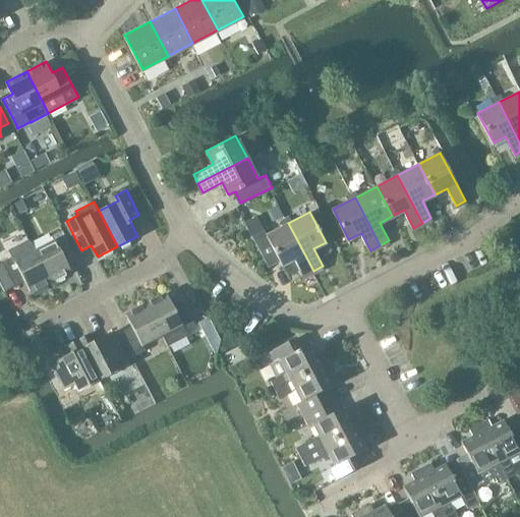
[(263,229),(252,234),(269,266),(279,260),(282,265),(295,259),(303,276),(313,271),(288,223),(266,234),(263,229)]
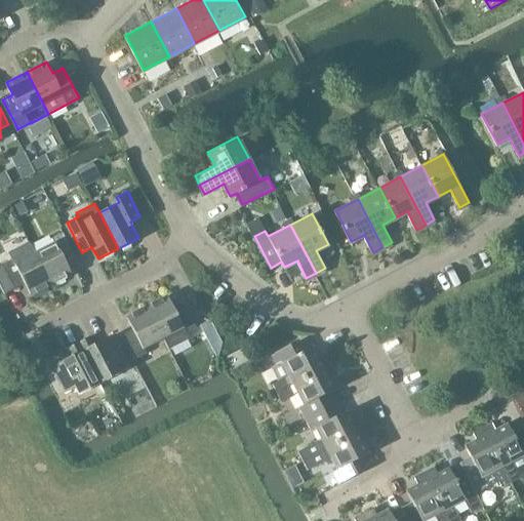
[(52,283),(72,272),(67,261),(76,255),(64,231),(52,237),(55,241),(36,251),(52,283)]
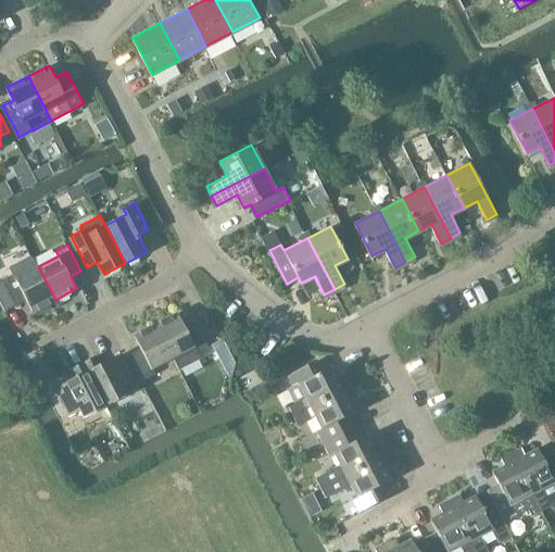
[(15,272),(0,278),(0,298),(5,310),(27,298),(34,311),(55,300),(38,266),(17,277),(15,272)]
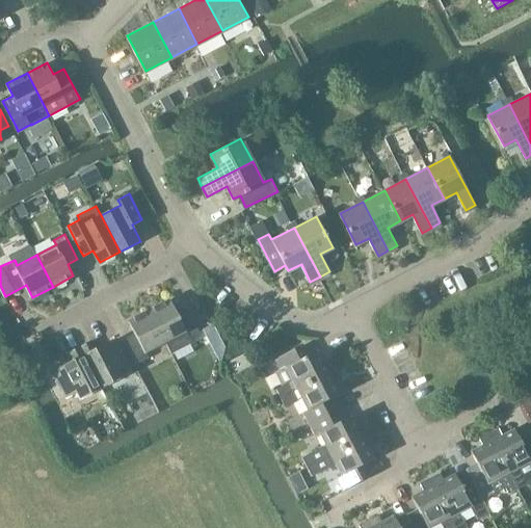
[(170,298),(150,309),(166,341),(173,352),(192,341),(189,336),(200,330),(186,305),(177,310),(170,298)]
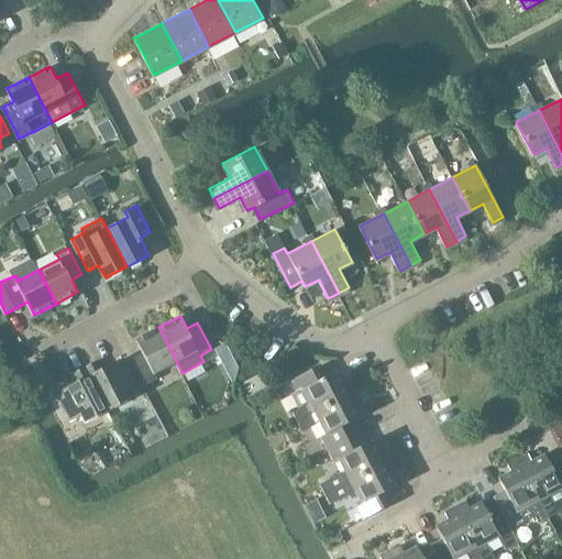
[(155,372),(176,361),(158,327),(136,338),(143,351),(132,357),(146,383),(158,376),(155,372)]
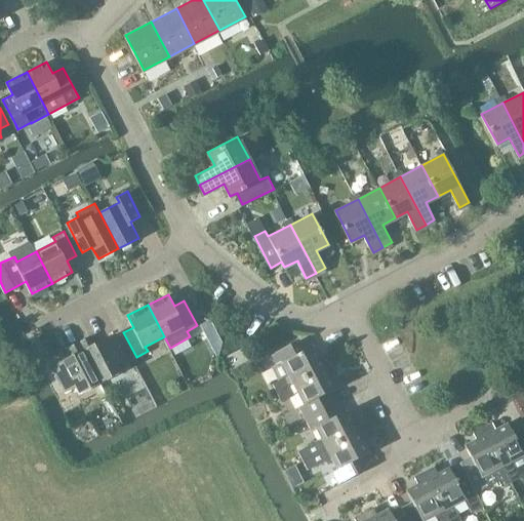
[(216,330),(210,318),(201,322),(208,334),(216,330)]
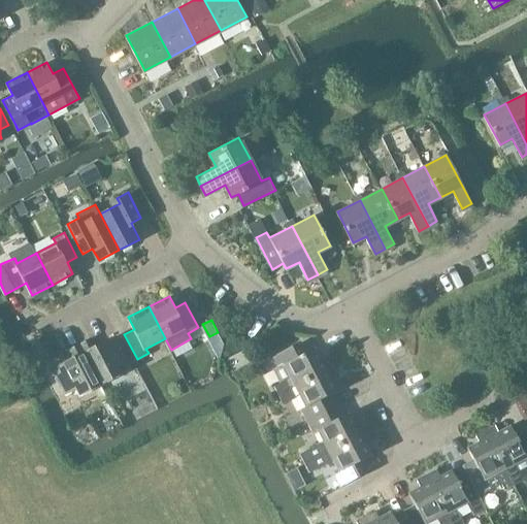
[(79,342),(83,348),(101,384),(123,372),(120,365),(130,360),(117,333),(96,345),(92,336),(79,342)]
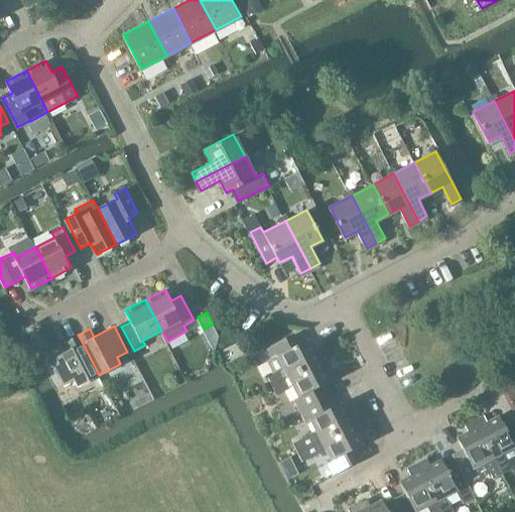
[(50,359),(63,384),(75,379),(78,386),(99,375),(81,340),(78,335),(67,340),(72,349),(50,359)]
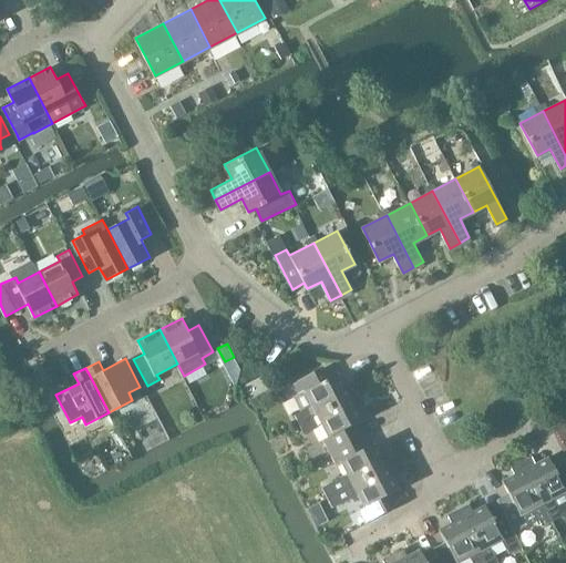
[(295,396),(301,408),(294,412),(298,422),(358,391),(353,381),(345,386),(338,372),(326,379),(320,368),(294,381),(299,393),(295,396)]
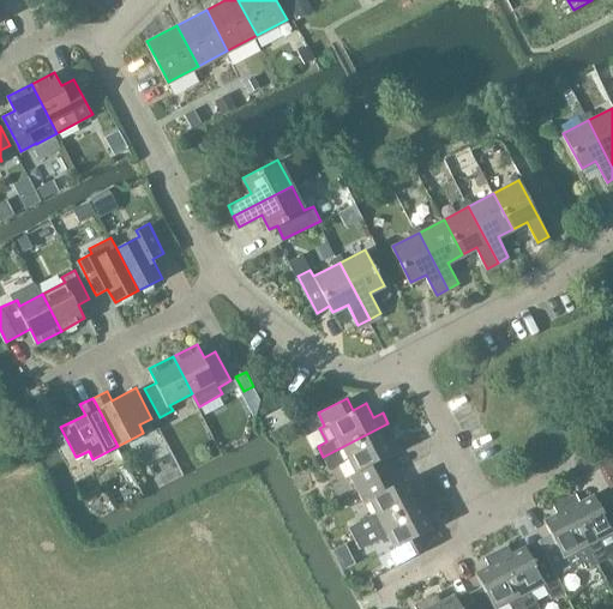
[(278,406),(264,415),(272,429),(281,426),(283,416),(278,406)]
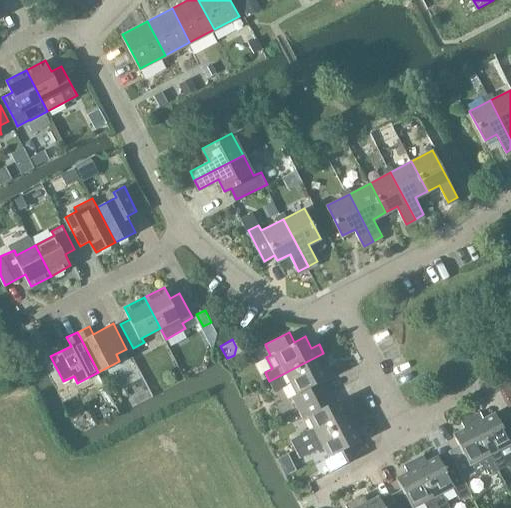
[(289,381),(295,393),(291,395),(296,406),(322,393),(316,383),(327,377),(321,366),(328,363),(323,353),(269,381),(274,389),(289,381)]
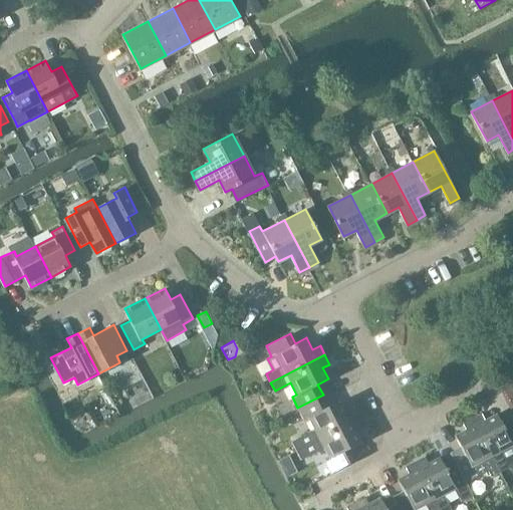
[(297,448),(357,417),(352,408),(344,412),(338,401),(328,406),(323,395),(297,408),(303,419),(308,417),(314,428),(298,436),(293,438),(297,448)]
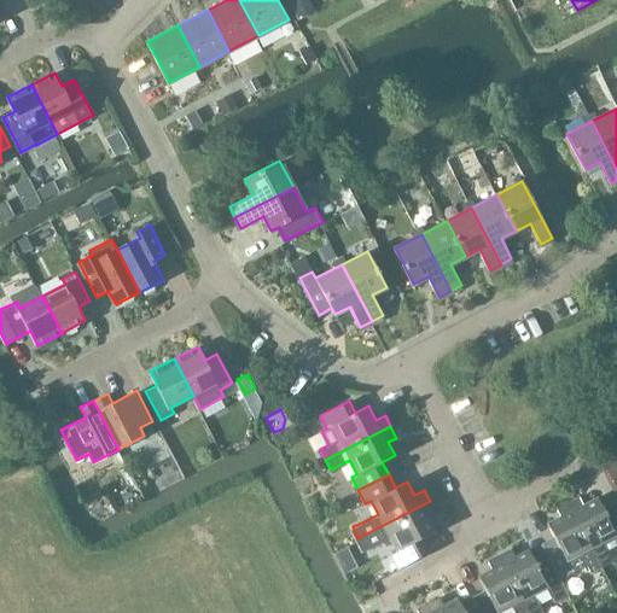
[(580,495),(569,501),(570,503),(601,565),(612,559),(616,560),(616,503),(605,509),(598,497),(585,503),(580,495)]
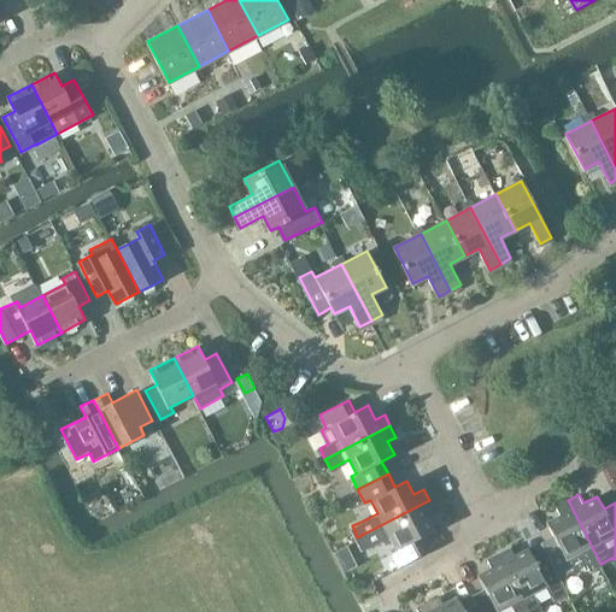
[(362,548),(369,546),(388,536),(396,549),(392,552),(399,565),(428,549),(421,536),(433,530),(426,517),(435,512),(429,500),(357,537),(362,548)]
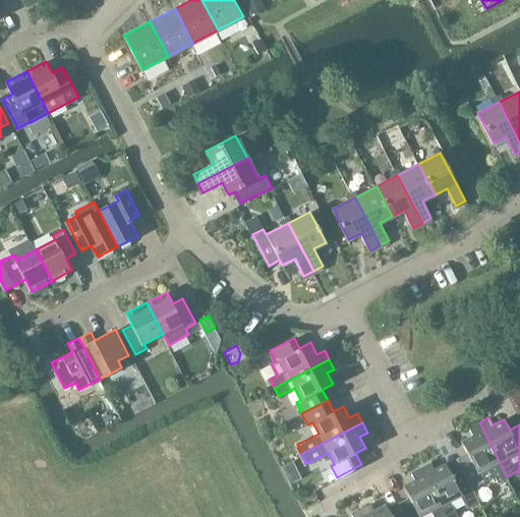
[(467,452),(455,458),(460,467),(470,487),(495,474),(498,481),(507,476),(480,424),(479,422),(469,427),(473,435),(461,441),(467,452)]
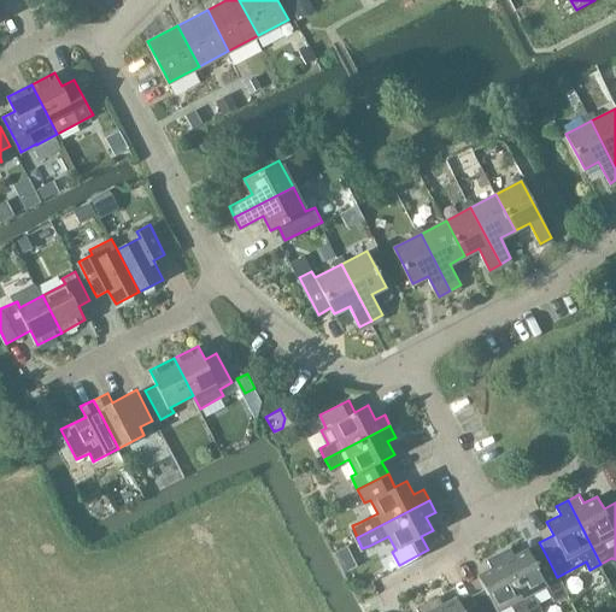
[(509,546),(497,552),(528,611),(538,611),(541,611),(532,592),(545,584),(552,599),(565,592),(557,577),(545,553),(533,560),(527,548),(514,554),(509,546)]
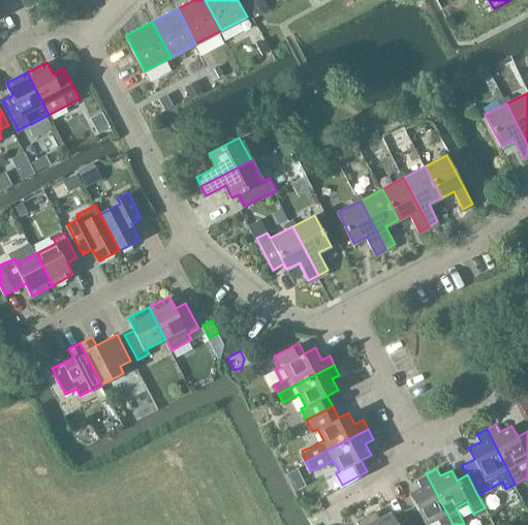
[(408,517),(412,524),(426,524),(426,523),(437,517),(441,524),(452,524),(426,473),(416,477),(421,486),(408,492),(414,502),(404,508),(408,517)]
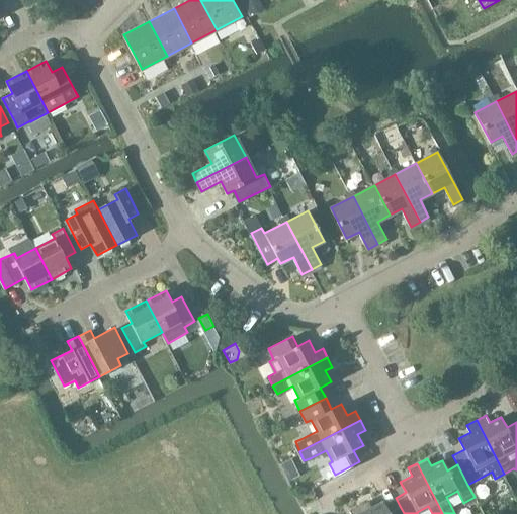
[(363,513),(404,513),(400,506),(390,511),(383,500),(372,506),(368,499),(358,504),(363,513)]
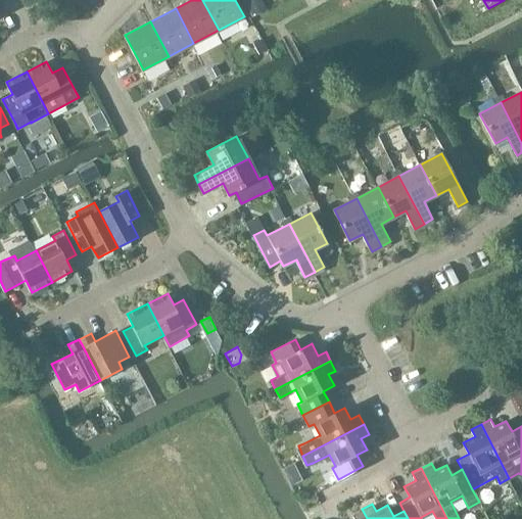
[(367,518),(362,509),(352,514),(354,518),(367,518)]
